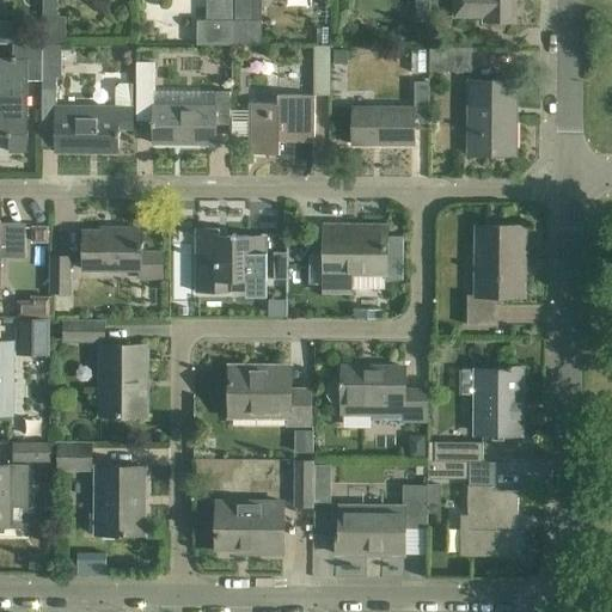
[(66,17),(57,17),(56,0),(42,0),(43,17),(43,43),(67,44),(66,17)]
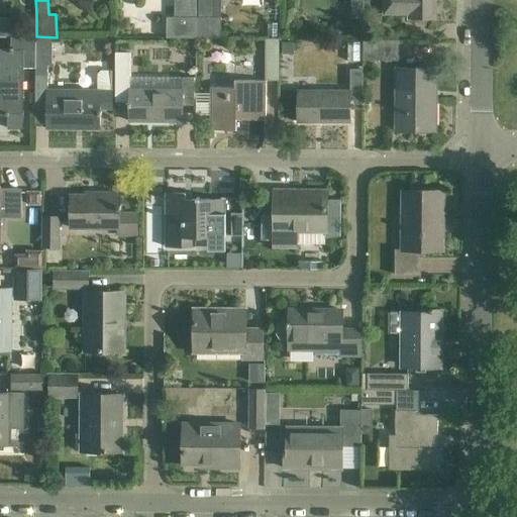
[(175,0),(176,18),(168,18),(168,38),(197,38),(197,18),(197,0),(175,0)]
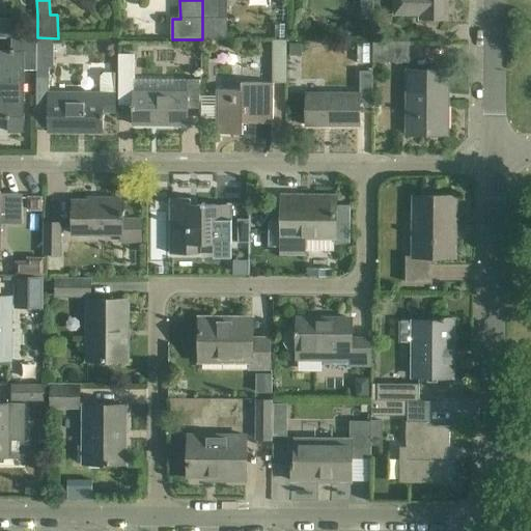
[(228,19),(220,19),(220,0),(204,0),(204,19),(202,19),(202,39),(228,40),(228,19)]
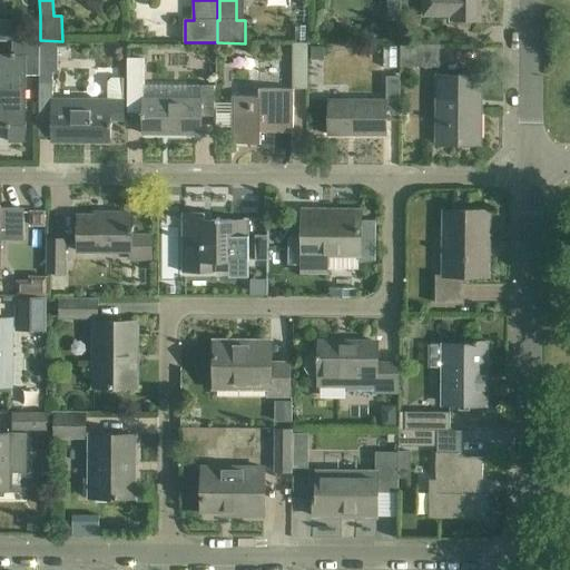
[(402,17),(402,0),(387,0),(389,16),(402,17)]
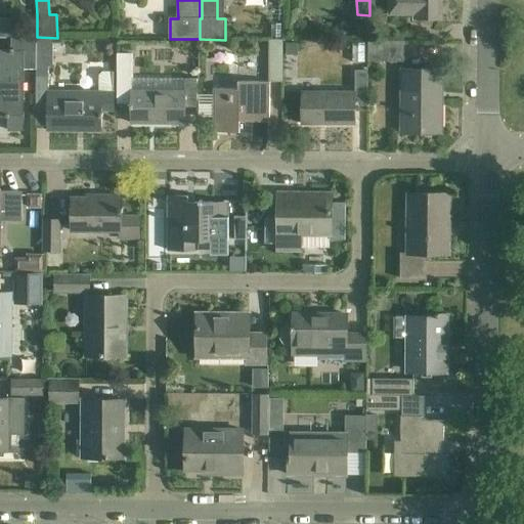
[(389,0),(390,14),(415,14),(415,19),(443,20),(442,0),(389,0)]
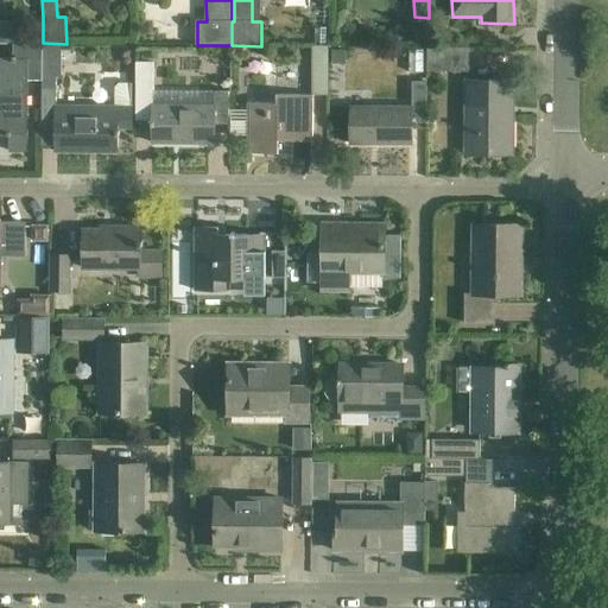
[(20,21),(0,20),(0,42),(20,43),(20,21)]
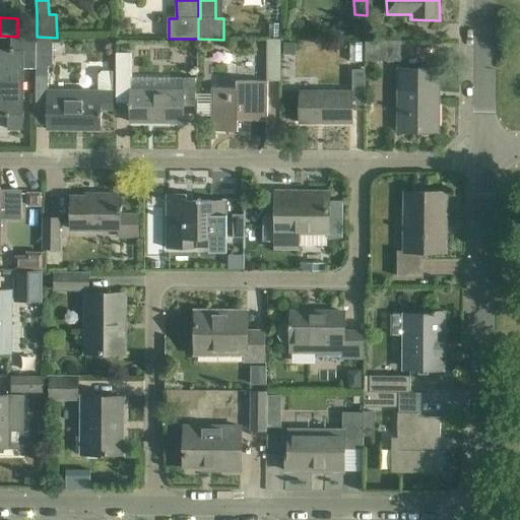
[(0,114),(5,115),(5,129),(22,129),(22,115),(22,113),(22,93),(23,69),(37,69),(37,39),(9,38),(9,49),(0,48),(0,114)]
